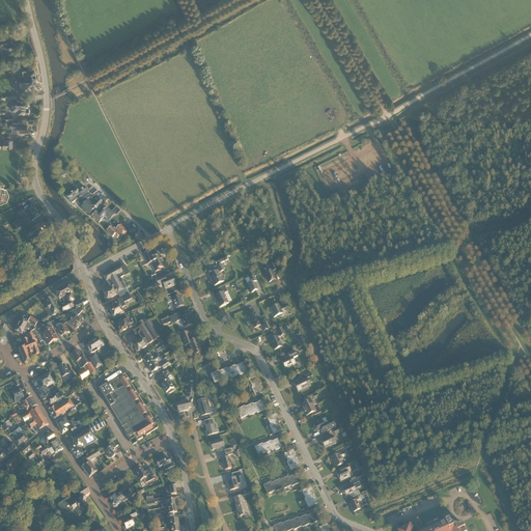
[(0,36),(0,42),(1,43),(2,46),(7,45),(8,49),(7,50),(15,48),(14,43),(12,43),(10,35),(0,37),(0,36)]
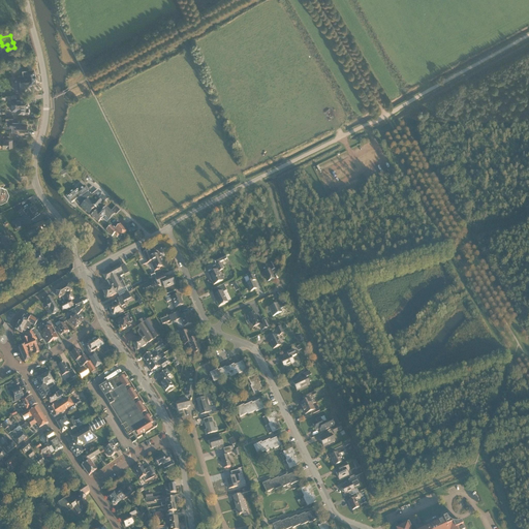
[(28,106),(27,106),(27,104),(23,104),(17,105),(17,102),(11,102),(11,111),(18,110),(18,112),(28,112),(28,111),(29,110),(29,107),(28,106)]
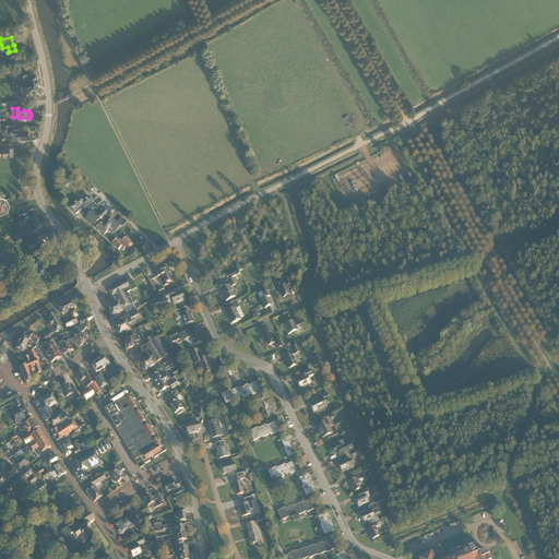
[(16,130),(10,129),(10,133),(12,134),(12,140),(10,140),(10,143),(10,144),(18,144),(18,140),(16,140),(16,137),(27,138),(27,134),(28,134),(28,132),(28,130),(16,129),(16,130)]
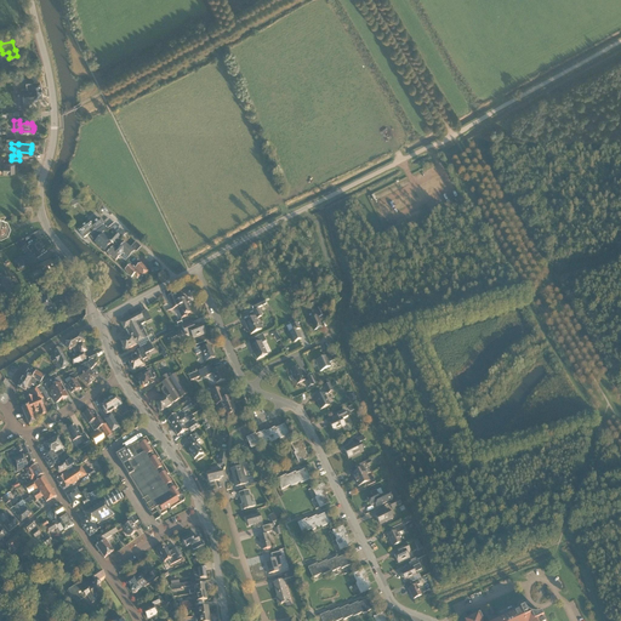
[(3,164),(3,174),(7,174),(7,172),(15,172),(15,164),(3,164)]
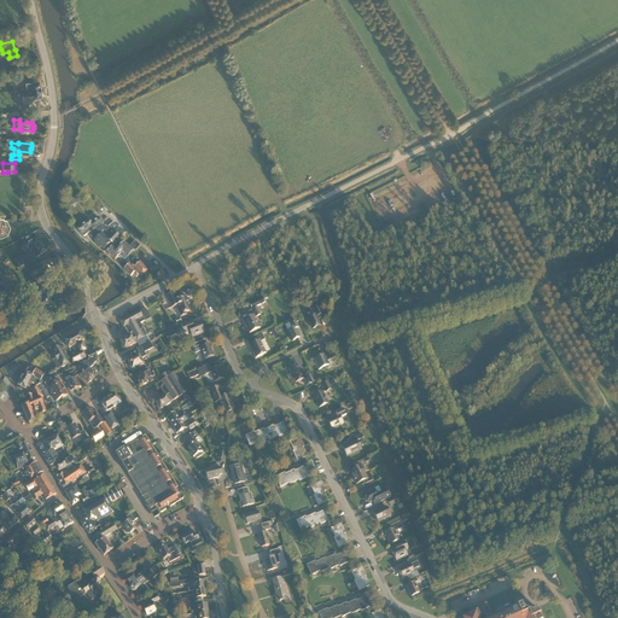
[(83,237),(94,229),(95,229),(104,223),(99,217),(91,223),(88,221),(77,228),(83,237)]
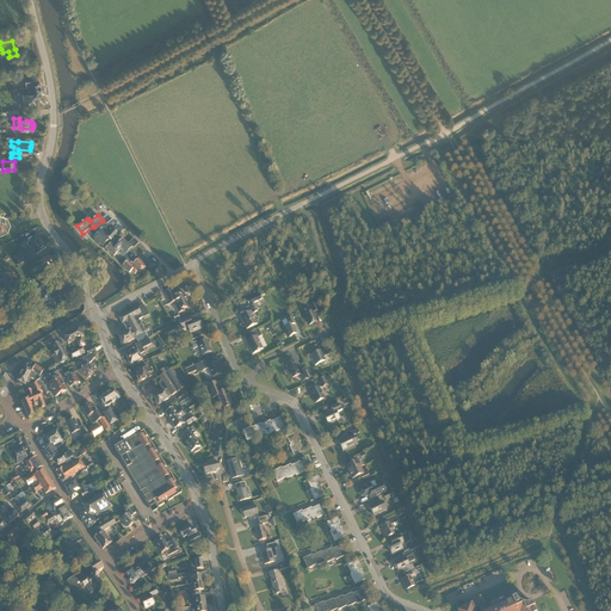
[(103,222),(92,230),(94,234),(105,226),(103,222)]
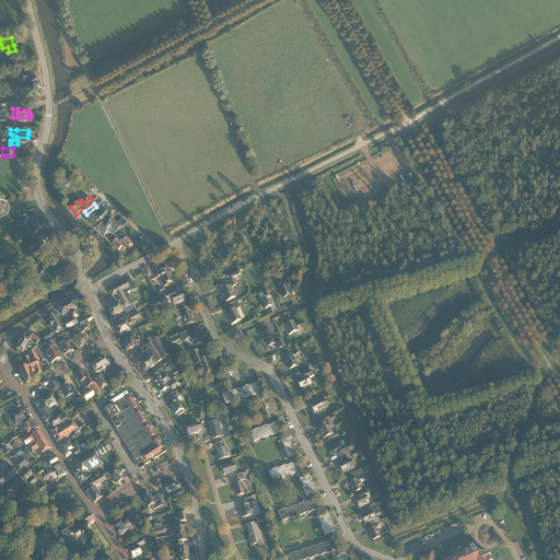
[(104,219),(105,220),(108,216),(104,211),(98,218),(92,211),(85,219),(94,226),(101,220),(102,221),(104,219)]
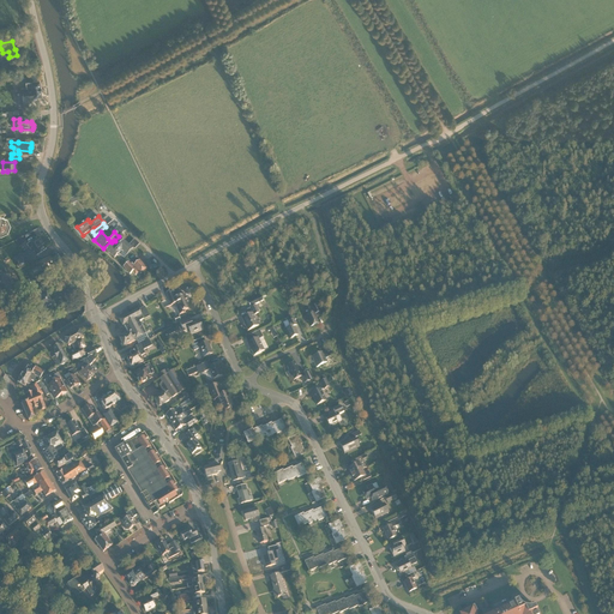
[(35,257),(42,252),(46,250),(38,238),(26,246),(31,251),(16,258),(20,268),(37,260),(35,257)]
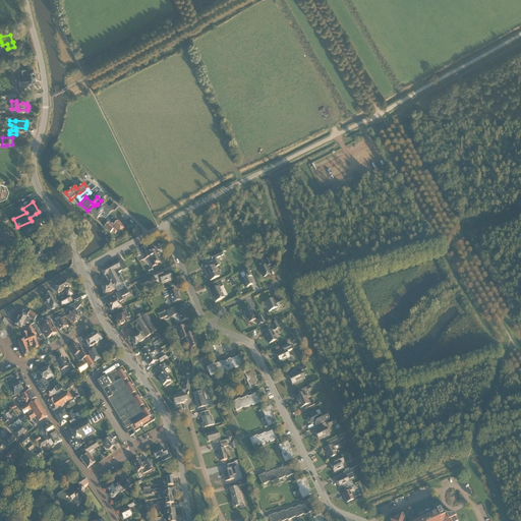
[(113,211),(105,204),(101,209),(97,206),(96,208),(95,209),(94,209),(91,214),(97,220),(101,216),(101,217),(105,220),(113,211)]
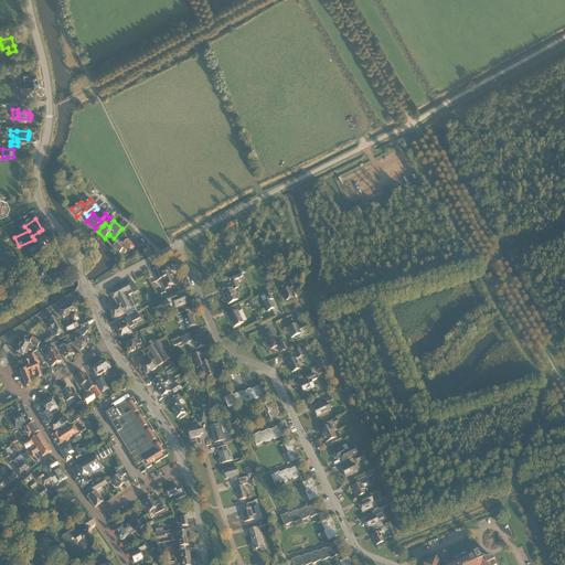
[(34,243),(41,255),(55,247),(54,245),(57,244),(53,235),(46,240),(45,236),(34,243)]
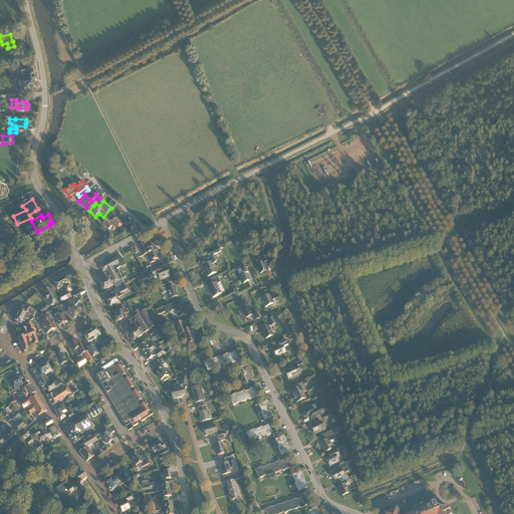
[(117,230),(122,225),(114,217),(110,221),(112,223),(111,224),(115,229),(116,228),(117,230)]
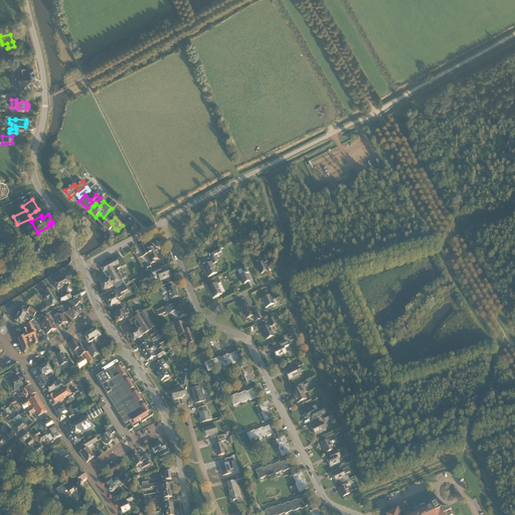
[(116,229),(112,224),(113,223),(111,221),(109,219),(106,222),(104,224),(109,230),(111,229),(114,231),(116,229)]
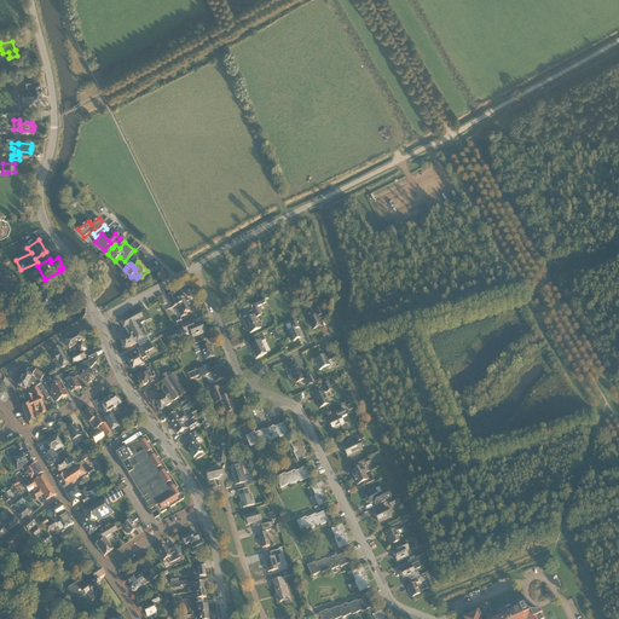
[(7,298),(17,293),(10,277),(0,281),(0,283),(3,289),(0,289),(0,290),(3,296),(6,295),(7,298)]
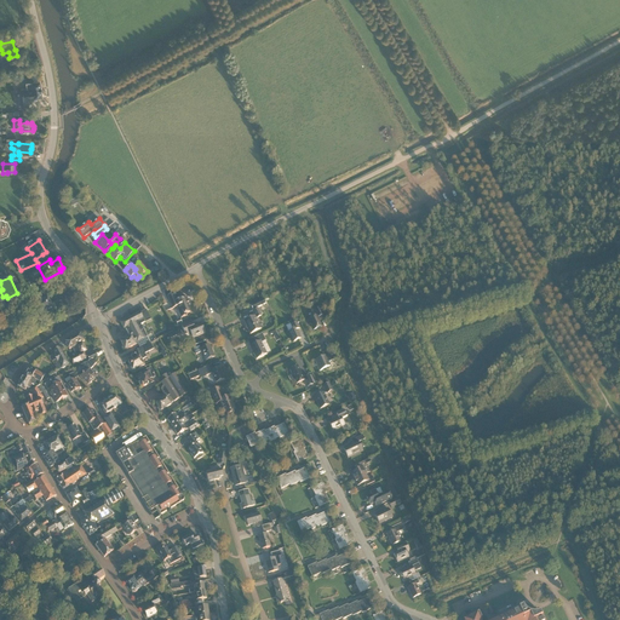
[(47,298),(45,299),(41,293),(30,299),(34,305),(34,306),(40,316),(53,308),(47,298)]
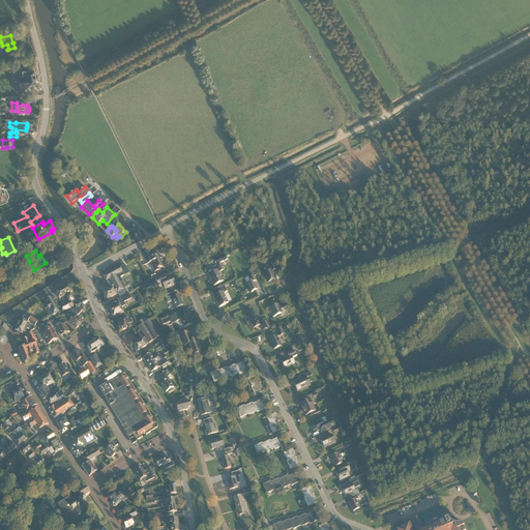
[(158,254),(152,257),(150,252),(146,254),(146,253),(143,254),(147,264),(150,263),(154,272),(159,270),(158,268),(162,267),(158,259),(160,258),(158,254)]
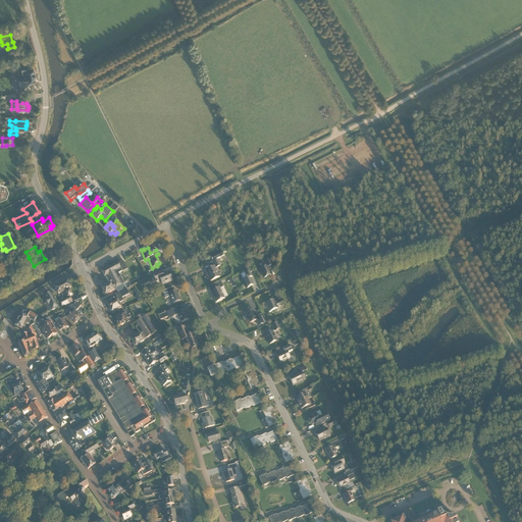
[(224,256),(222,252),(211,258),(213,261),(224,256)]
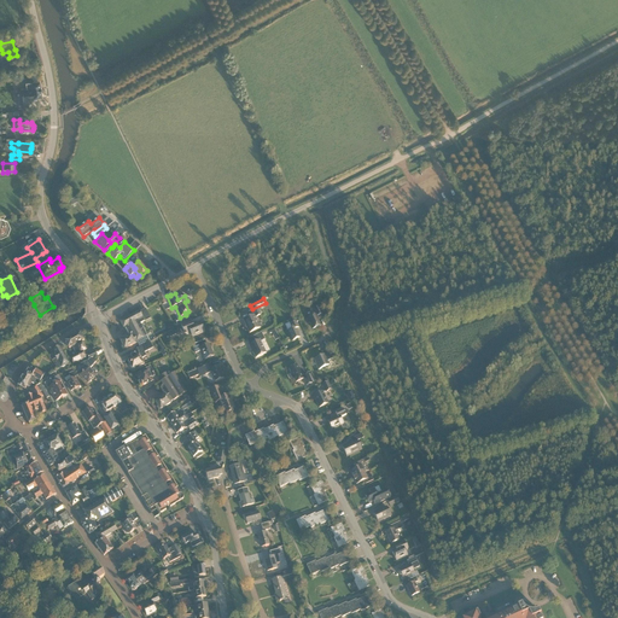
[(262,314),(258,308),(256,309),(256,308),(248,313),(250,316),(243,321),(249,333),(260,328),(255,318),(260,315),(262,314)]
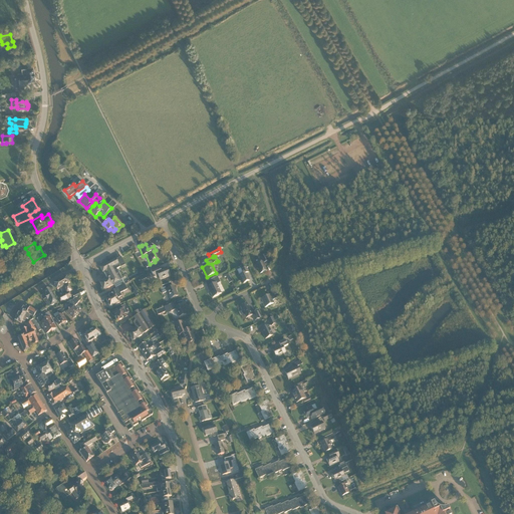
[(124,285),(116,270),(124,265),(121,259),(116,261),(115,260),(99,268),(102,273),(103,272),(107,280),(100,284),(103,291),(112,286),(114,285),(116,289),(124,285)]
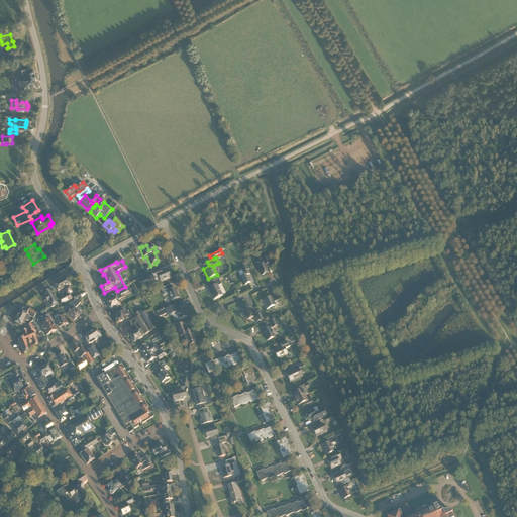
[(268,273),(264,264),(256,267),(262,276),(268,273)]
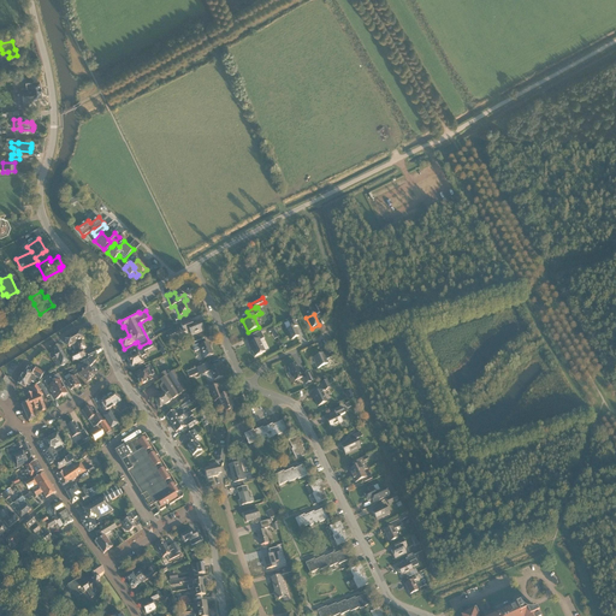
[(288,324),(290,329),(286,331),(291,341),(298,337),(294,329),(297,327),(294,320),(288,324)]
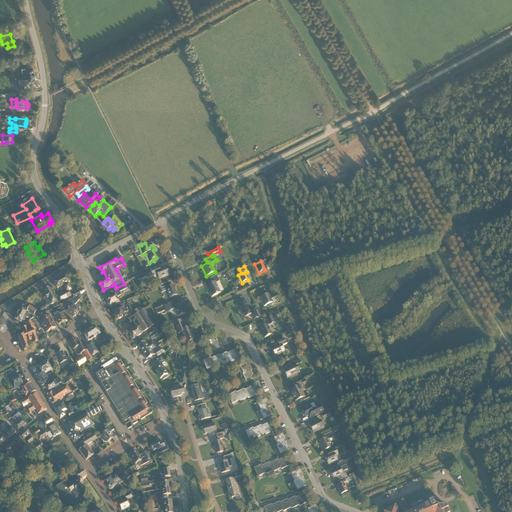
[(159,271),(157,267),(149,270),(152,277),(157,274),(159,279),(168,275),(165,268),(159,271)]
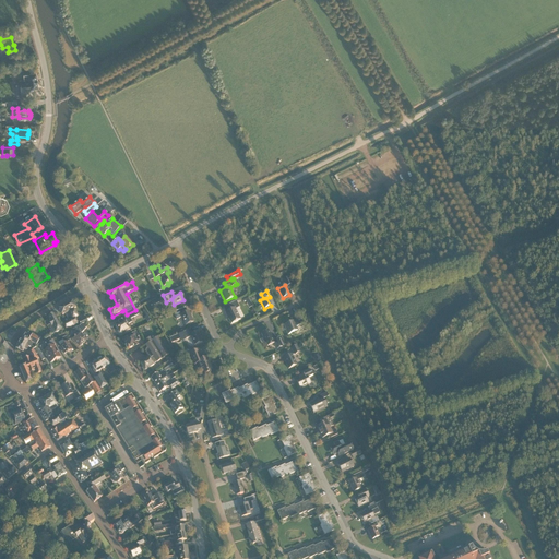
[(238,307),(236,300),(227,305),(230,310),(224,312),(226,317),(227,317),(230,324),(240,320),(235,309),(238,307)]
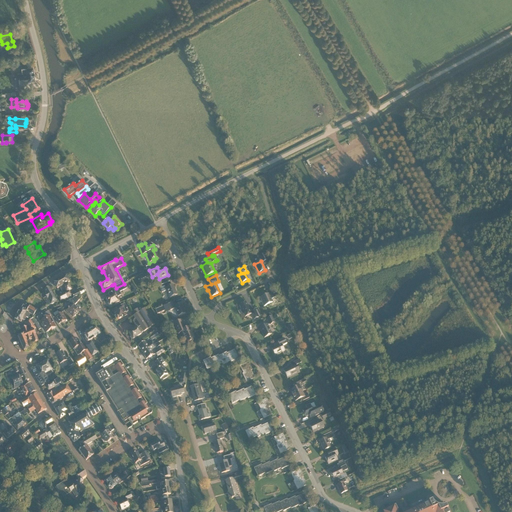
[(59,280),(69,298),(72,297),(69,291),(71,290),(67,283),(69,282),(66,276),(59,280)]
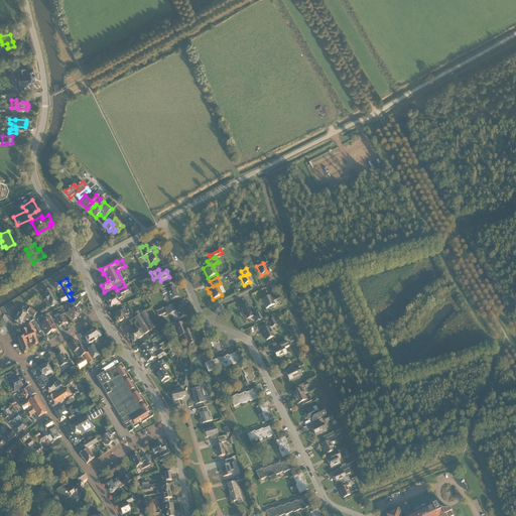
[(60,305),(70,300),(59,282),(53,285),(56,291),(59,290),(63,296),(57,299),(60,305)]
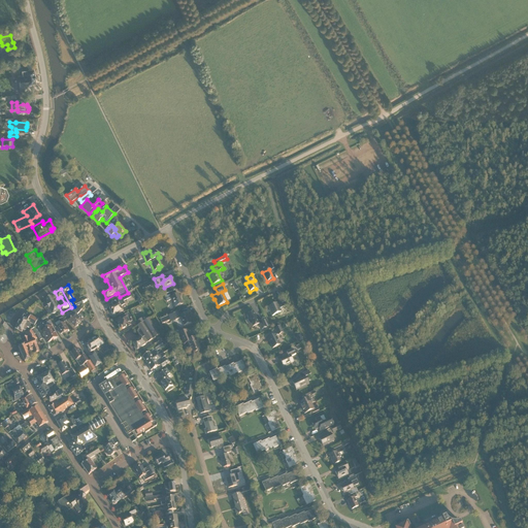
[(172,297),(170,292),(164,295),(166,302),(171,300),(174,307),(183,304),(178,294),(172,297)]
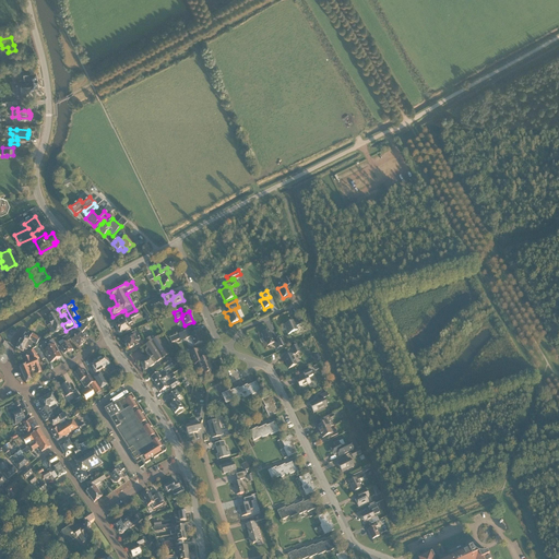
[(139,314),(135,310),(127,314),(125,316),(127,319),(125,320),(115,324),(120,334),(129,330),(127,325),(132,322),(130,319),(139,314)]
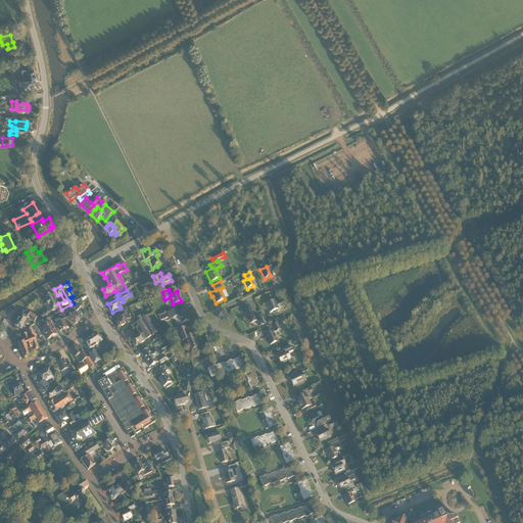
[(44,305),(48,314),(57,308),(50,294),(45,296),(47,301),(46,301),(47,303),(44,305)]
